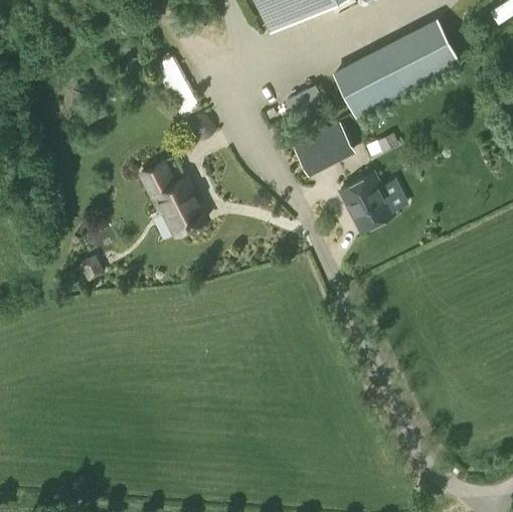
[(251,0),(269,31),(329,0),(251,0)]
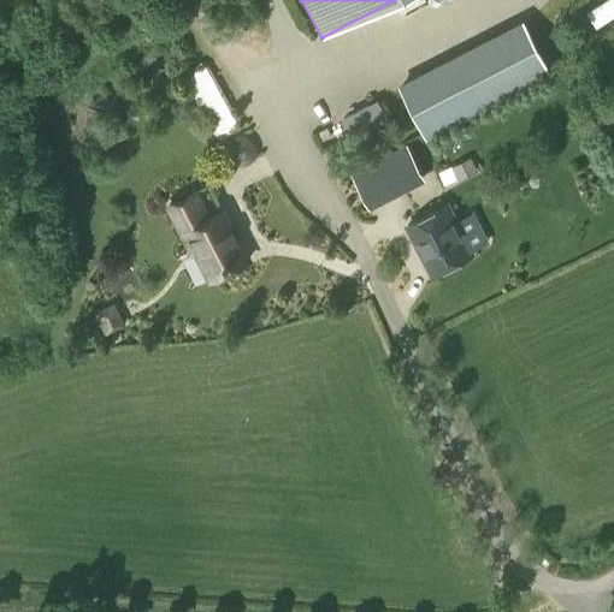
[(424,138),(549,73),(523,23),(399,89),(424,138)]
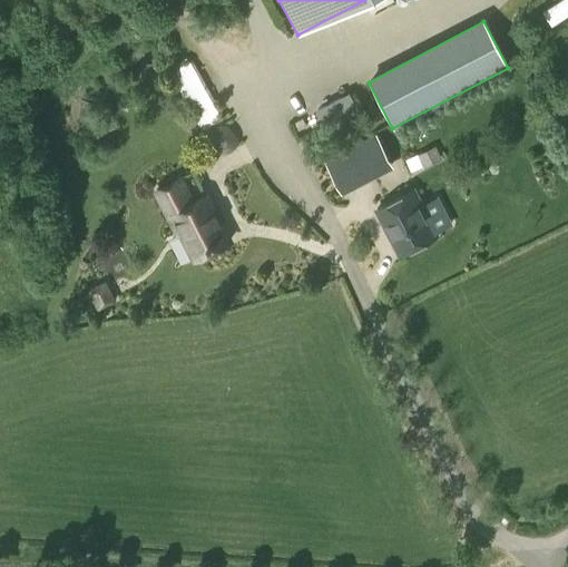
[(199,133),(223,119),(189,62),(167,76),(199,133)]
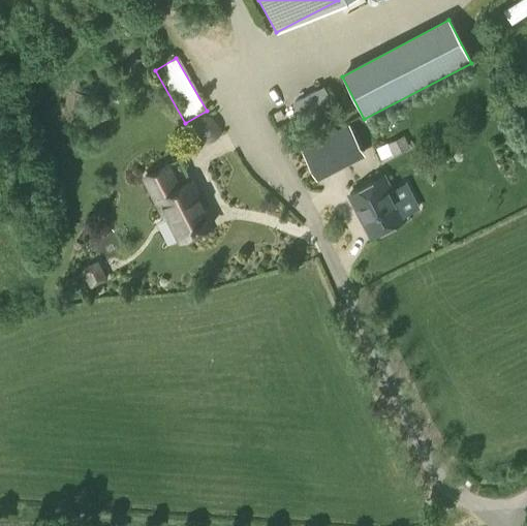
[(324,87),(292,100),(300,115),(331,101),(324,87)]
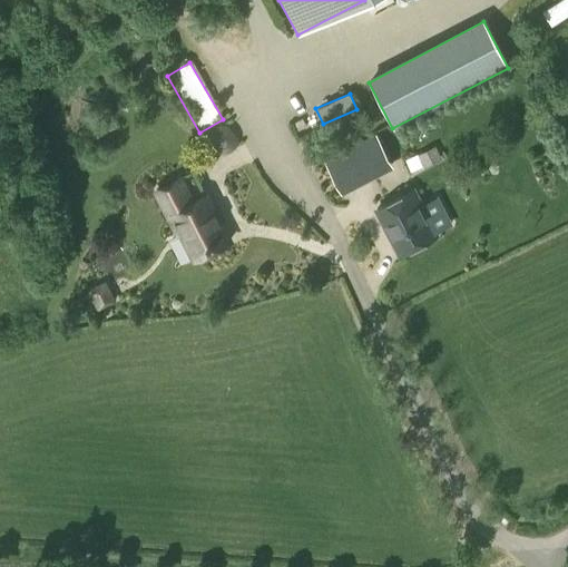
[(374,136),(356,145),(374,179),(392,170),(374,136)]
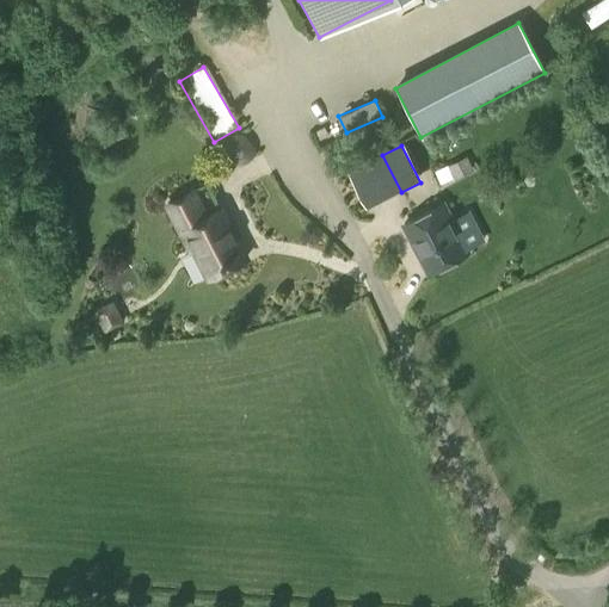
[(451,180),(472,171),(465,158),(444,167),(451,180)]
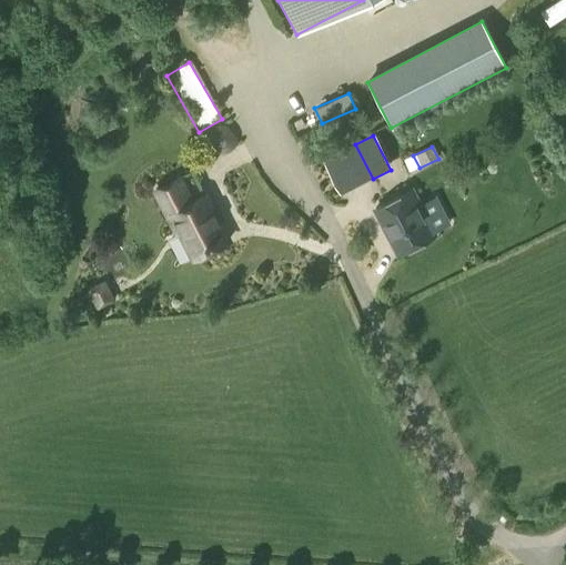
[(190,202),(178,178),(154,190),(175,232),(179,231),(192,258),(226,241),(204,195),(190,202)]
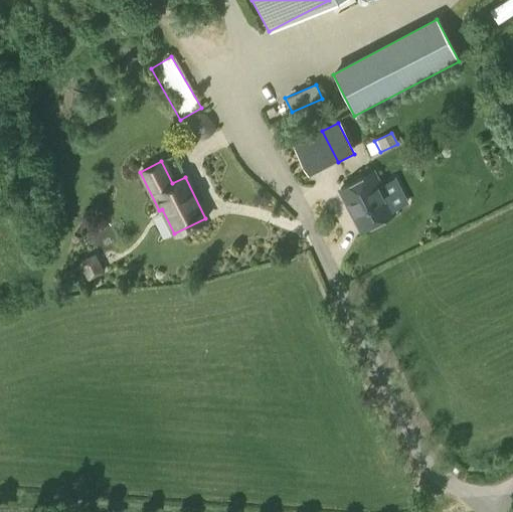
[(360,230),(392,214),(371,173),(339,189),(360,230)]
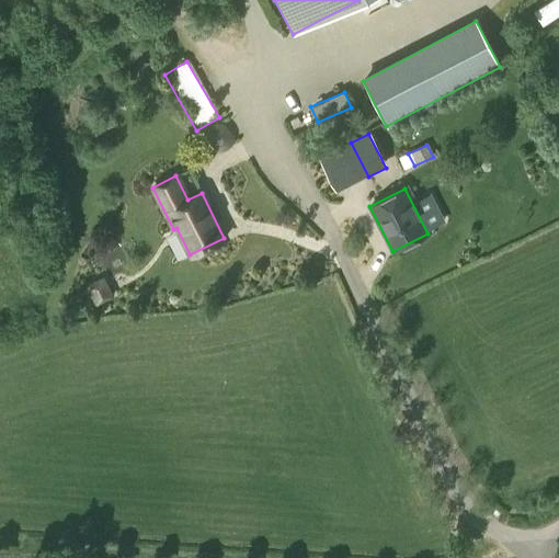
[(102,277),(83,286),(94,308),(113,298),(102,277)]
